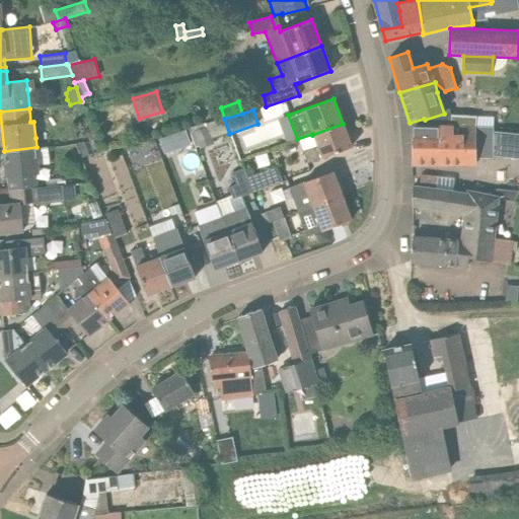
[(450,124),(450,125),(457,126),(475,125),(476,116),(450,115),(450,124)]
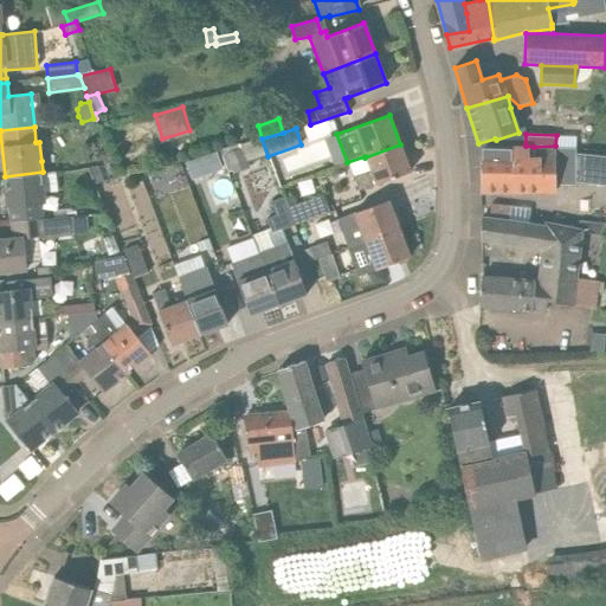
[(411,172),(400,144),(365,158),(369,171),(353,176),(359,191),(375,186),(411,172)]
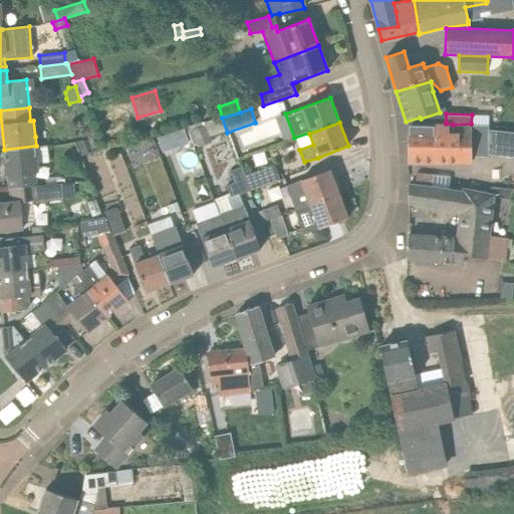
[(488,155),(488,130),(488,125),(471,125),(471,123),(453,124),(446,123),(434,123),(408,124),(408,162),(434,163),(459,163),(459,164),(471,164),(471,159),(488,159),(488,155)]
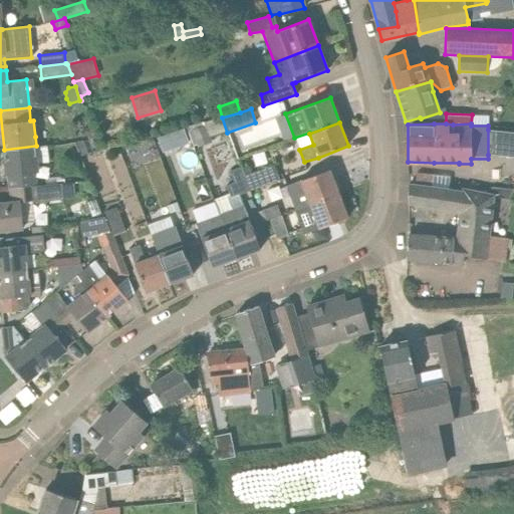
[(212,144),(205,126),(195,131),(202,148),(212,144)]
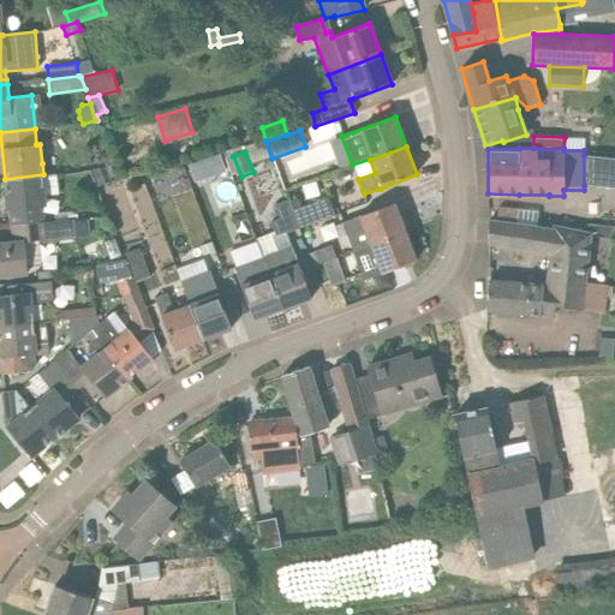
[(228,173),(222,155),(191,166),(197,185),(228,173)]
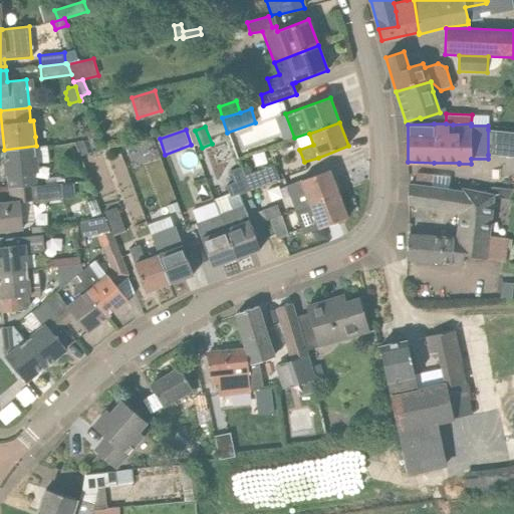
[(513,133),(488,130),(488,155),(513,157),(513,133)]
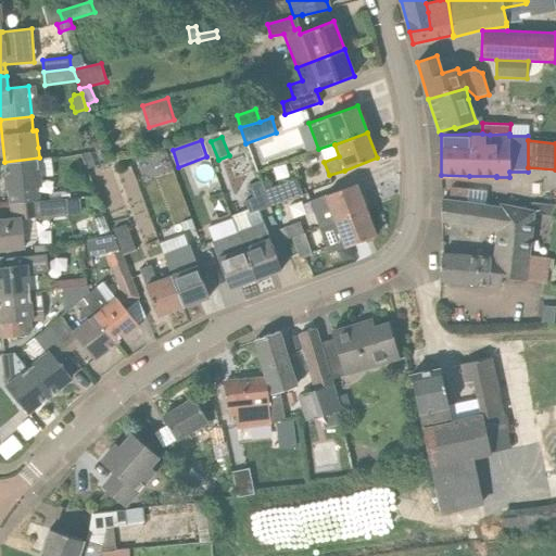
[(9,190),(11,206),(45,202),(45,201),(40,201),(39,186),(42,186),(41,176),(54,175),(53,156),(39,158),(4,162),(8,190),(9,190)]
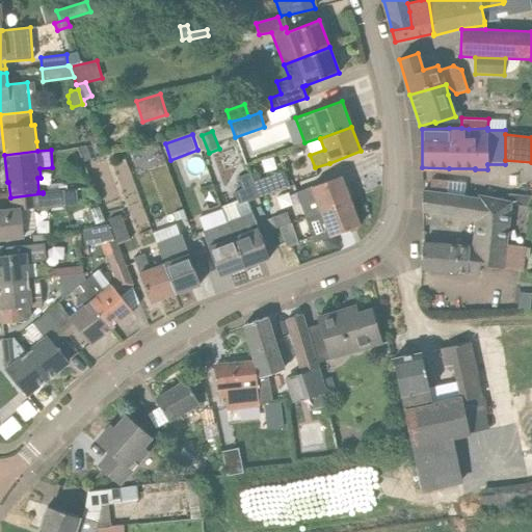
[(284,170),(253,183),(259,197),(289,186),(284,170)]
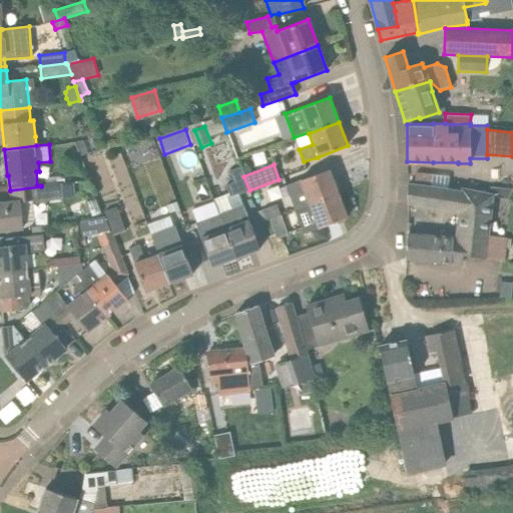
[(249,190),(243,176),(240,166),(228,171),(232,182),(225,185),(229,197),(249,190)]
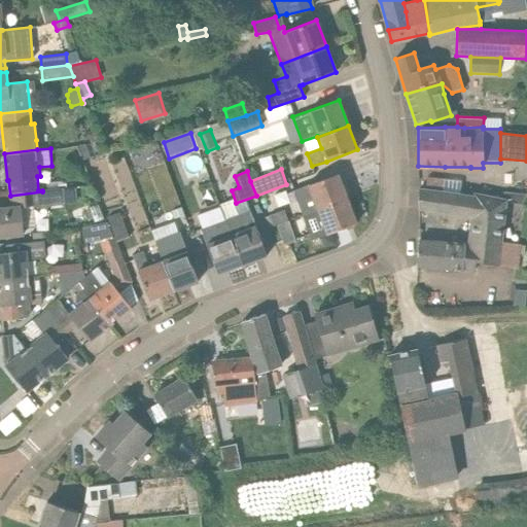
[(338,174),(307,185),(292,190),(302,215),(317,210),(347,199),(338,174)]
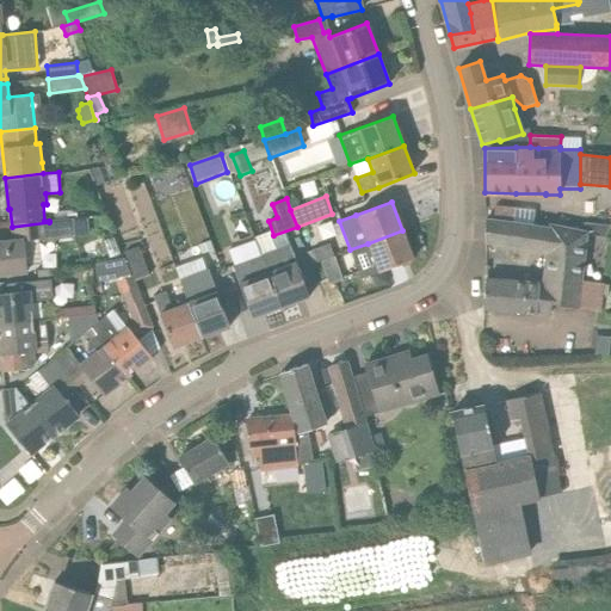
[(491,222),(511,224),(511,222),(513,205),(494,204),(491,222)]
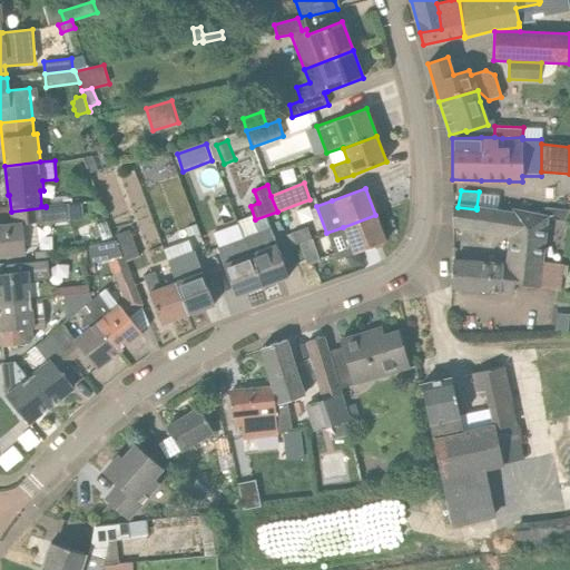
[(123,208),(118,193),(107,196),(115,224),(133,218),(128,206),(123,208)]
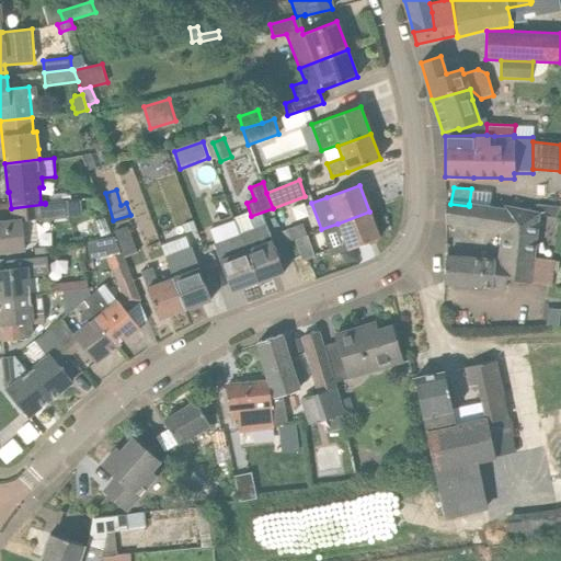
[(61,202),(61,194),(49,195),(50,203),(61,202)]
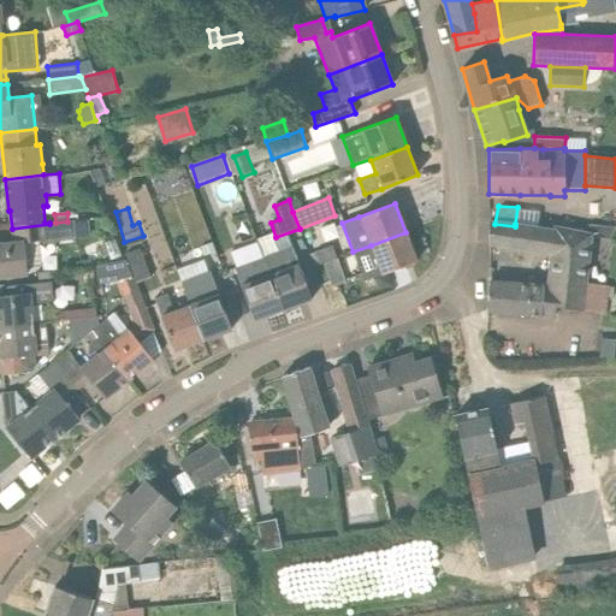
[(55,223),(49,224),(12,229),(13,243),(0,244),(0,276),(28,273),(27,267),(41,266),(37,241),(75,236),(73,220),(67,221),(55,223)]
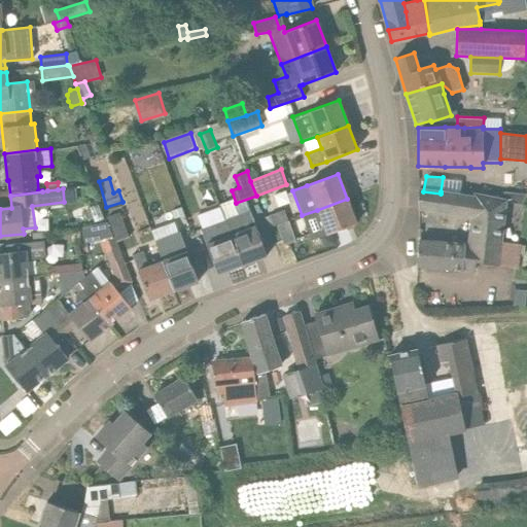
[(473,197),(441,191),(441,194),(423,191),(418,190),(418,208),(470,217),(473,197)]
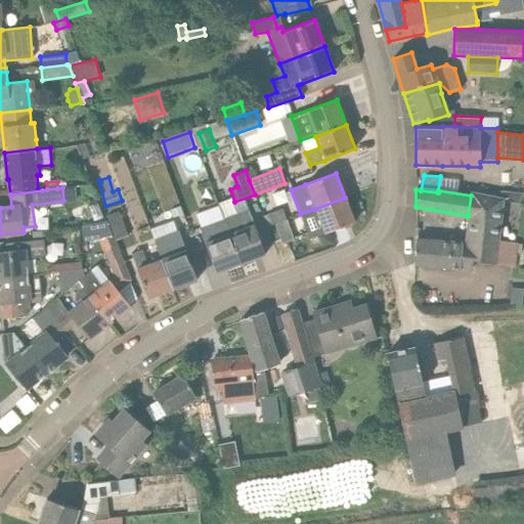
[(463,244),(461,268),(461,270),(473,271),(473,260),(495,264),(514,266),(517,245),(498,241),(503,202),(519,203),(523,193),(523,192),(501,190),(501,199),(471,193),(471,195),(468,216),(465,243),(463,243),(463,244)]
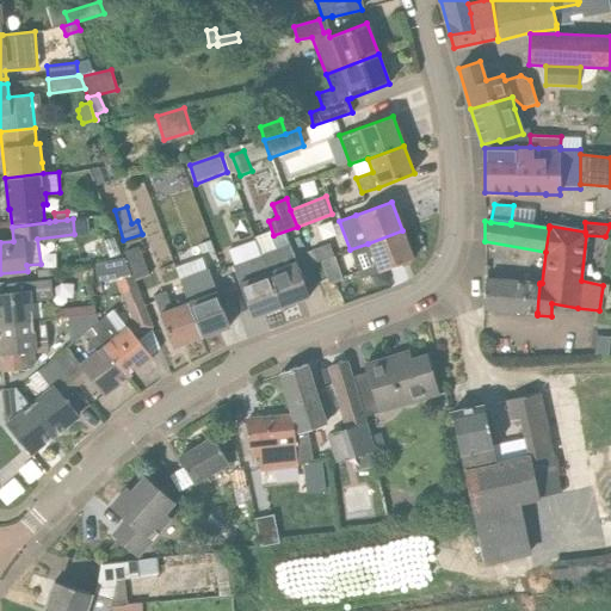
[(402,230),(368,244),(374,259),(356,266),(362,278),(413,259),(402,230)]
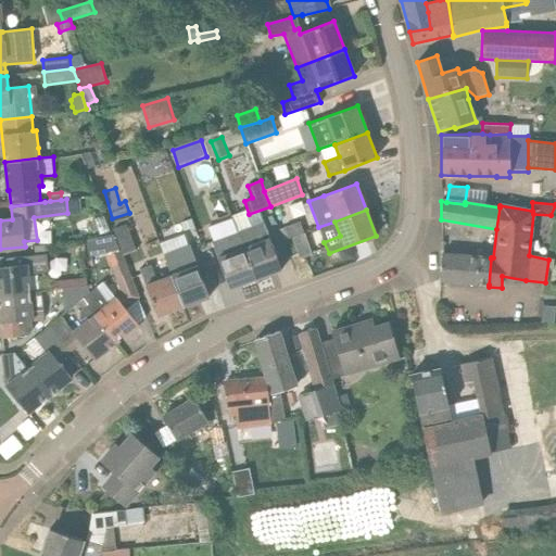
[(184,232),(194,228),(192,219),(180,224),(184,232)]
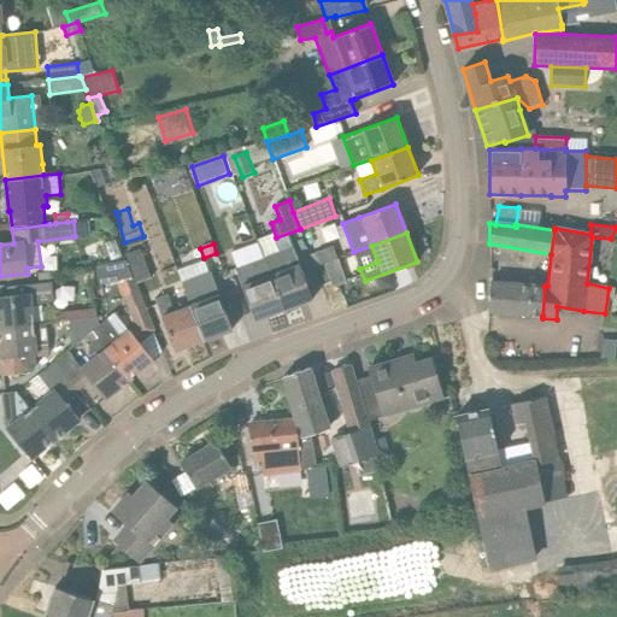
[(312,300),(299,264),(293,246),(264,258),(270,275),(283,311),(312,300)]
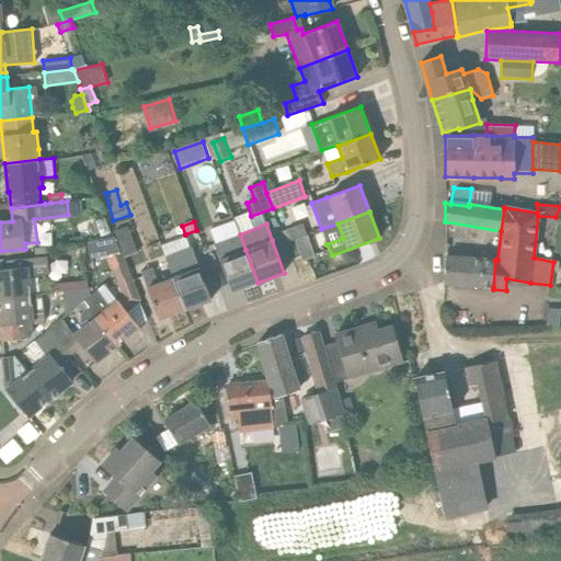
[(294,240),(307,236),(302,224),(286,229),(290,241),(294,240)]
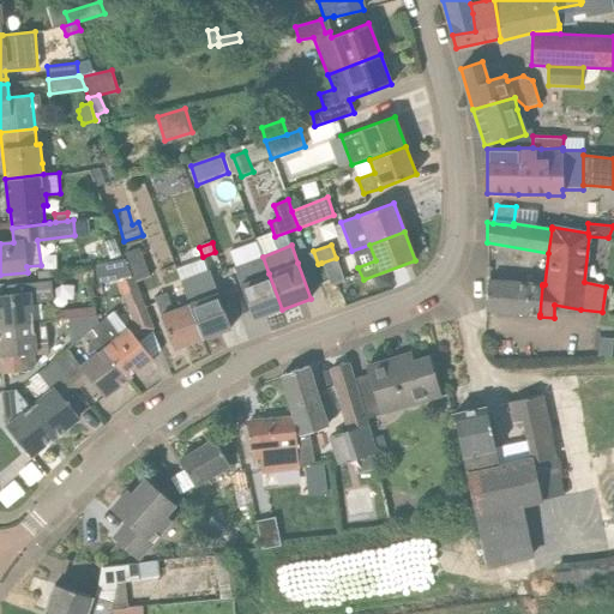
[(134,281),(150,276),(139,247),(125,253),(134,281)]
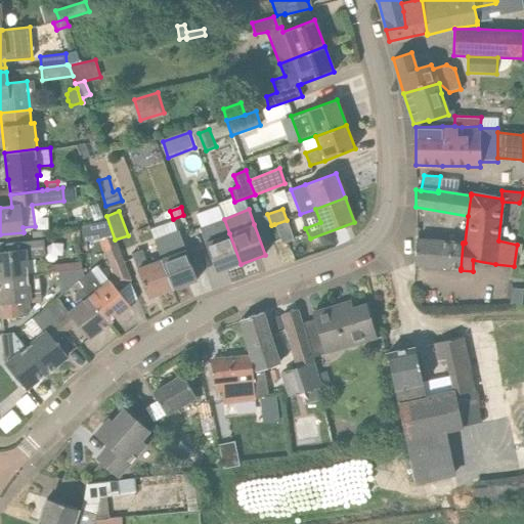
[(281,244),(294,239),(287,220),(274,224),(281,244)]
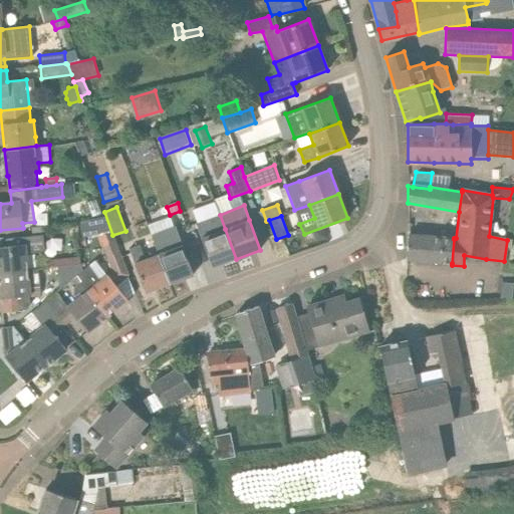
[(80,239),(95,236),(108,234),(108,233),(101,217),(78,223),(80,239)]
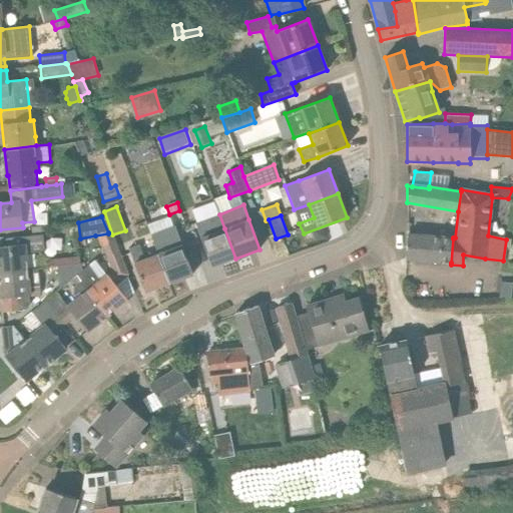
[(200,237),(212,267),(235,259),(224,228),(211,233),(205,218),(195,222),(200,237)]
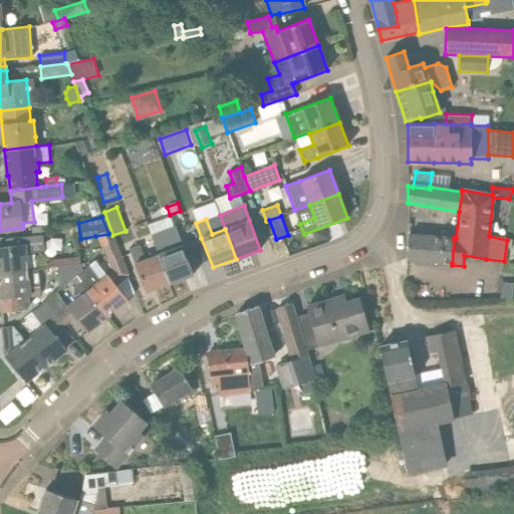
[(151,235),(158,254),(169,284),(194,275),(182,245),(175,226),(151,235)]
